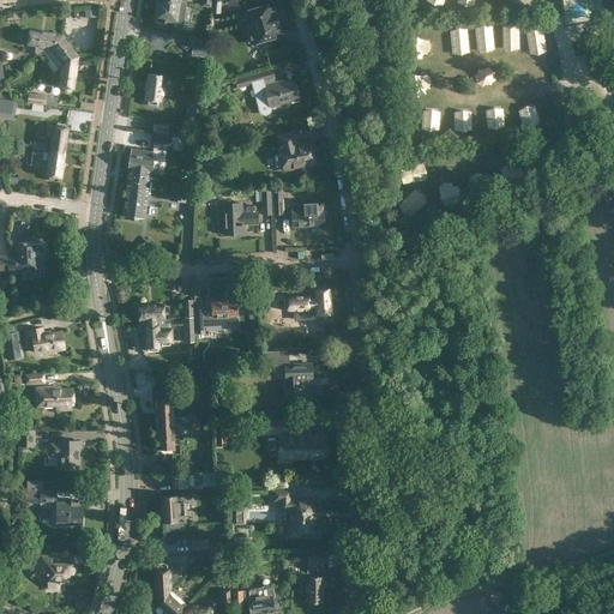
[(162,0),(162,1),(157,0),(154,26),(175,29),(182,29),(186,4),(179,2),(162,0)]
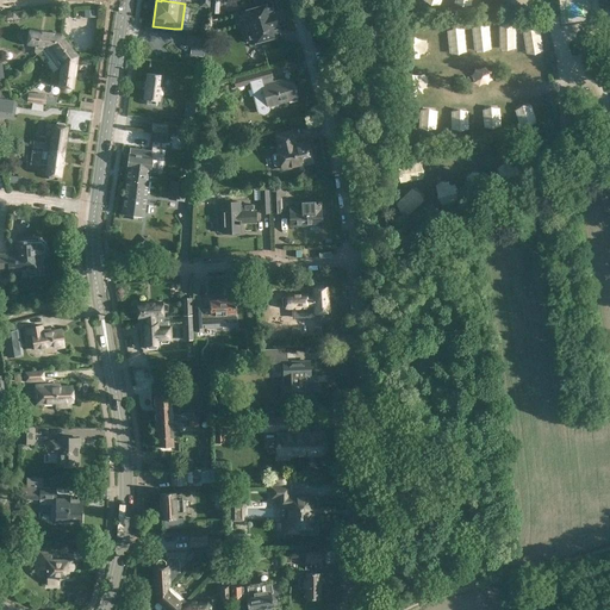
[(277,25),(273,13),(269,4),(241,12),(250,43),(279,36),(277,25)]
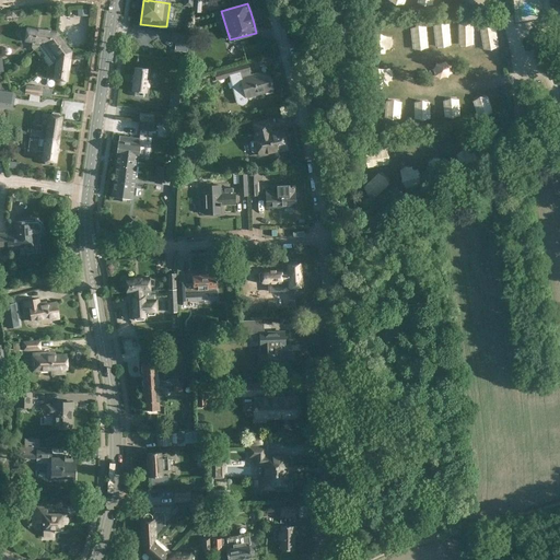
[(33,50),(41,45),(53,35),(49,31),(26,27),(26,30),(23,28),(20,31),(20,35),(21,38),(25,38),(24,41),(32,42),(31,47),(33,50)]
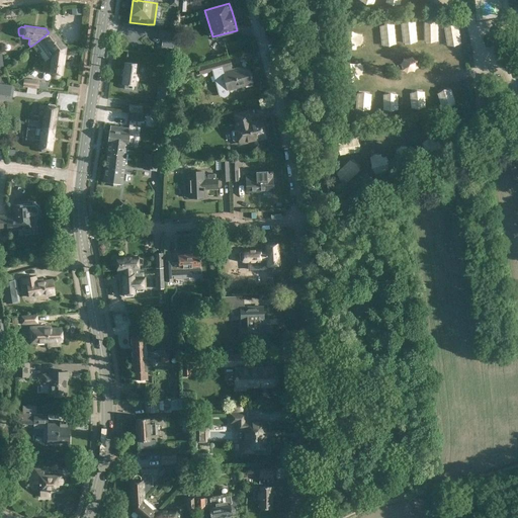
[(37,41),(50,58),(61,49),(62,50),(65,47),(52,29),(49,32),(37,41)]
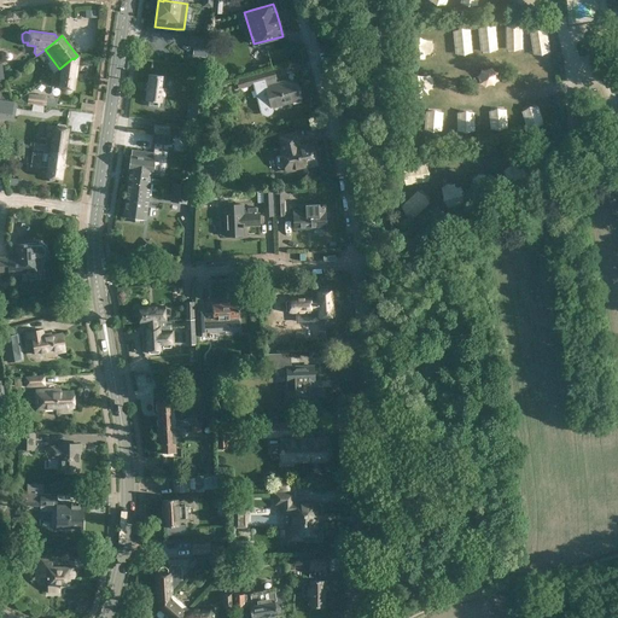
[(187,47),(208,51),(209,39),(190,36),(187,47)]
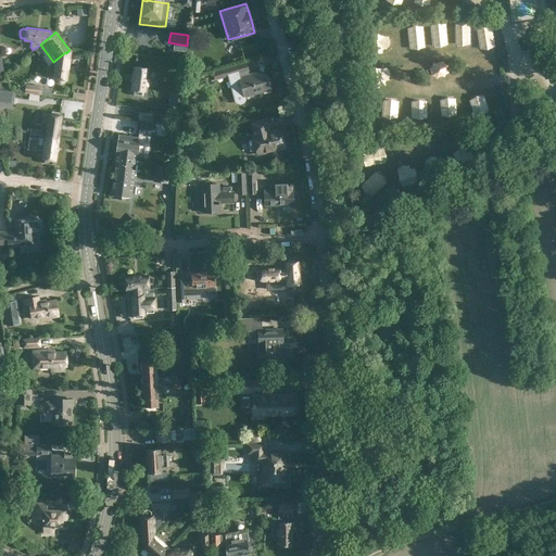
[(53,62),(47,66),(46,76),(53,77),(52,78),(54,78),(55,81),(57,83),(59,84),(61,84),(63,83),(64,79),(66,80),(70,58),(66,53),(65,52),(53,62)]
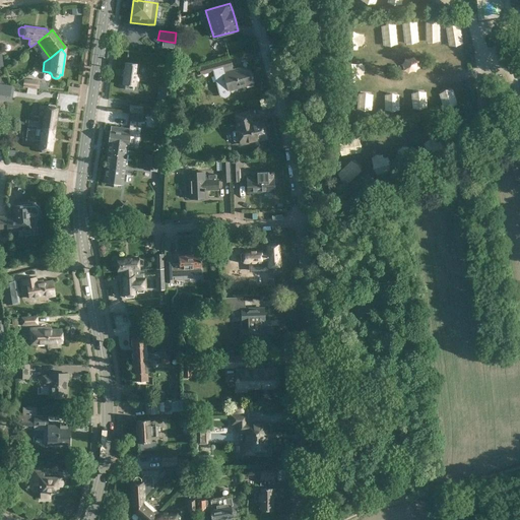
[(220,61),(199,67),(201,74),(201,73),(208,71),(208,72),(213,71),(213,70),(222,68),(220,61)]
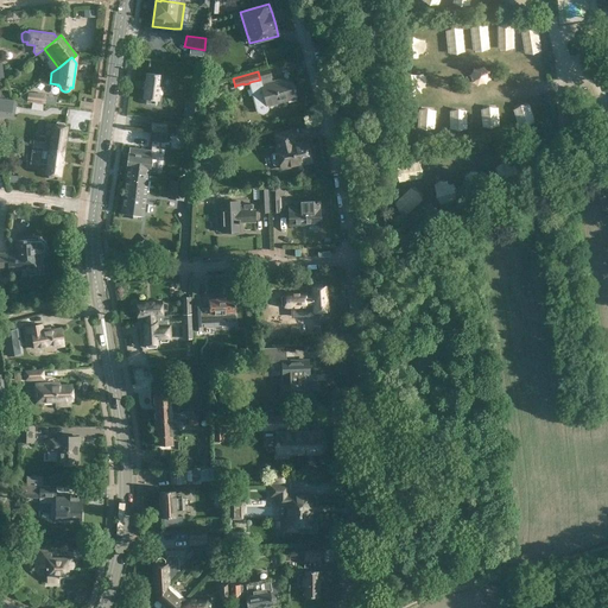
[(160,84),(162,75),(147,73),(144,97),(145,99),(145,103),(156,105),(156,100),(158,100),(158,95),(160,95),(162,84),(160,84)]
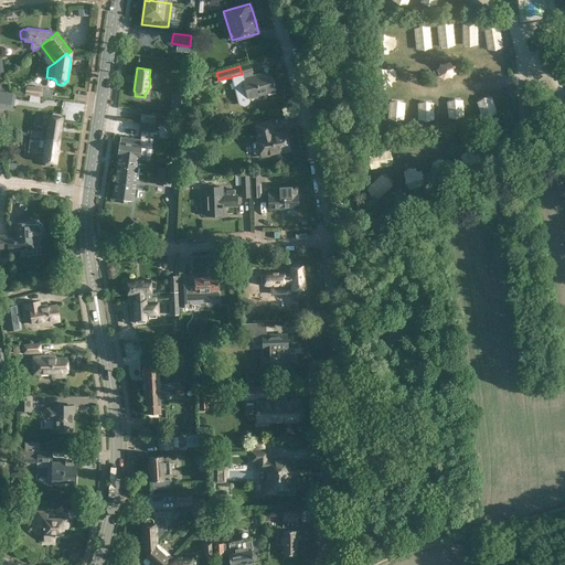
[(242,74),(232,76),(232,77),(238,98),(247,96),(247,98),(275,91),(270,73),(259,75),(259,74),(252,76),(251,71),(251,72),(242,74)]
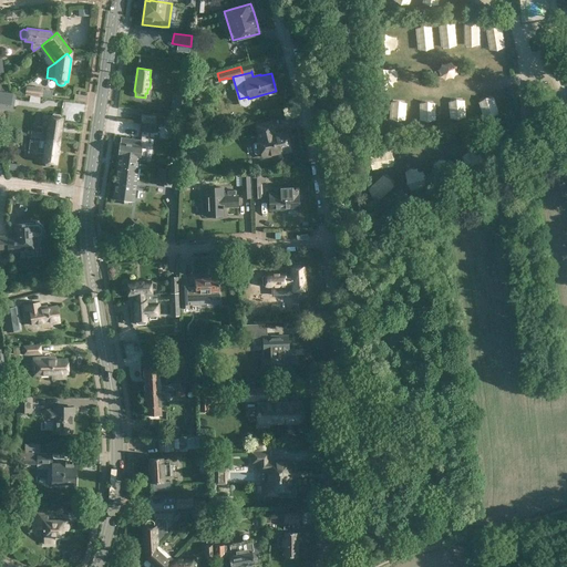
[(27,86),(26,94),(41,96),(42,89),(27,86)]
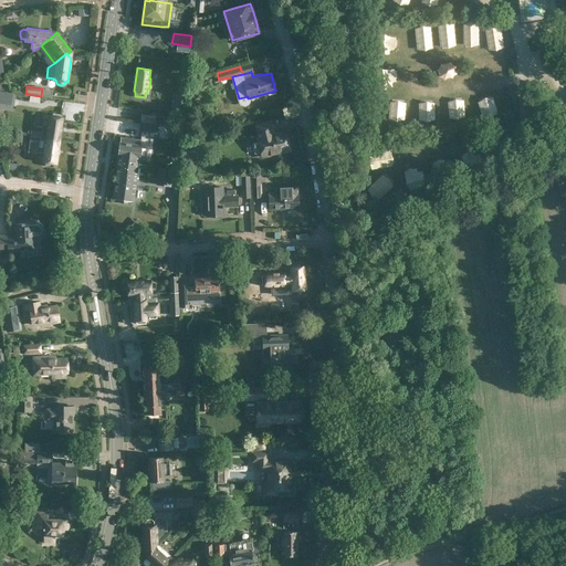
[(16,93),(0,91),(0,105),(13,107),(16,93)]
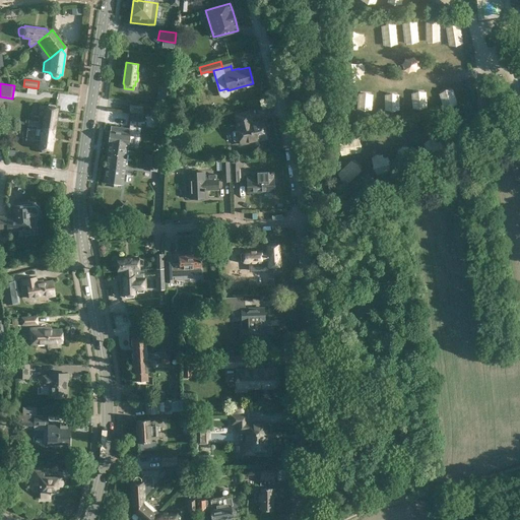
[(164,91),(163,104),(170,105),(172,91),(164,91)]
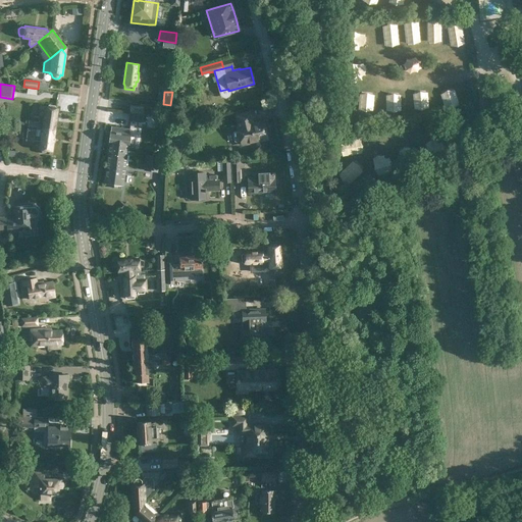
[(30,121),(29,125),(54,129),(57,108),(56,108),(54,105),(49,105),(46,106),(40,106),(39,115),(38,122),(30,121)]
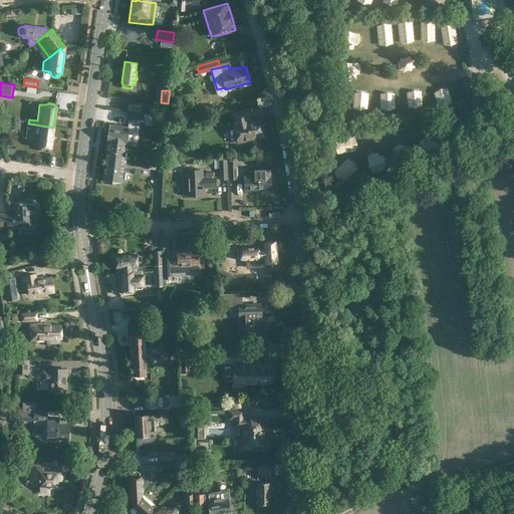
[(141,112),(142,104),(129,104),(127,111),(141,112)]
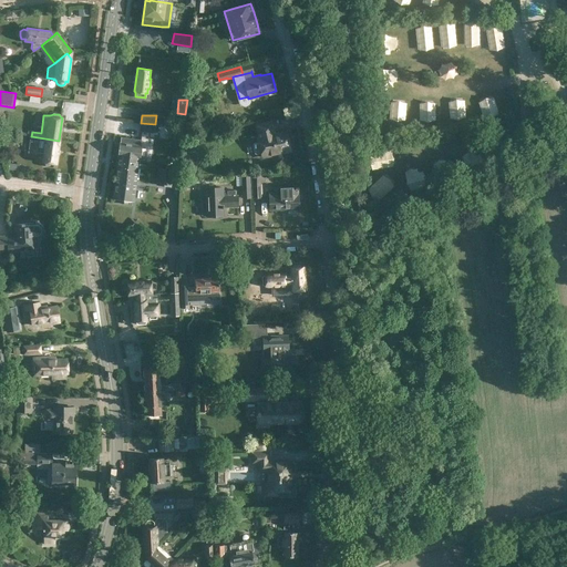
[(256,154),(261,153),(263,157),(290,151),(286,131),(274,134),(271,121),(256,125),(259,137),(258,137),(258,142),(254,143),(253,144),(254,153),(256,154)]
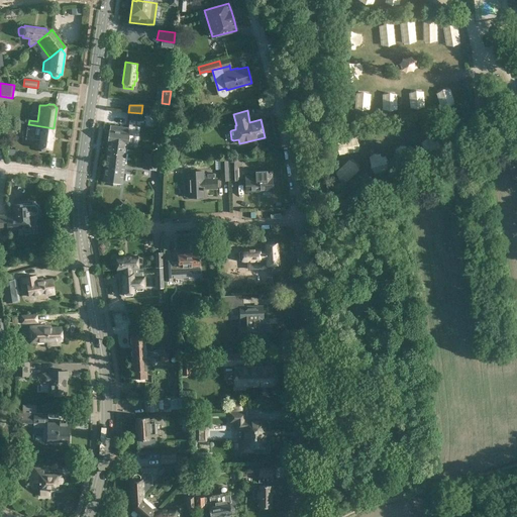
[(126,120),(140,121),(141,113),(128,112),(127,112),(126,120)]
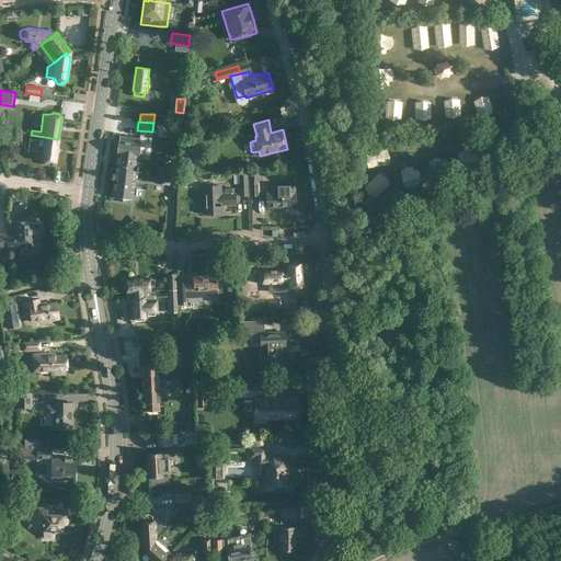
[(6,135),(4,142),(14,145),(16,137),(6,135)]
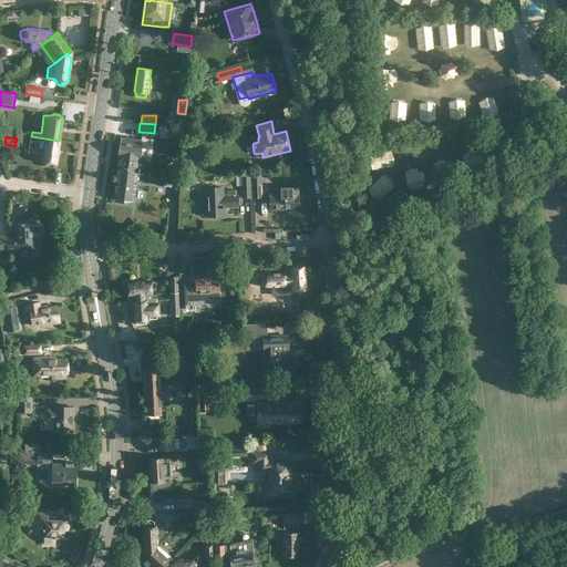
[(35,152),(43,153),(42,162),(45,162),(44,165),(47,166),(51,167),(53,166),(53,163),(55,164),(59,141),(31,136),(30,136),(28,152),(35,153),(35,152)]
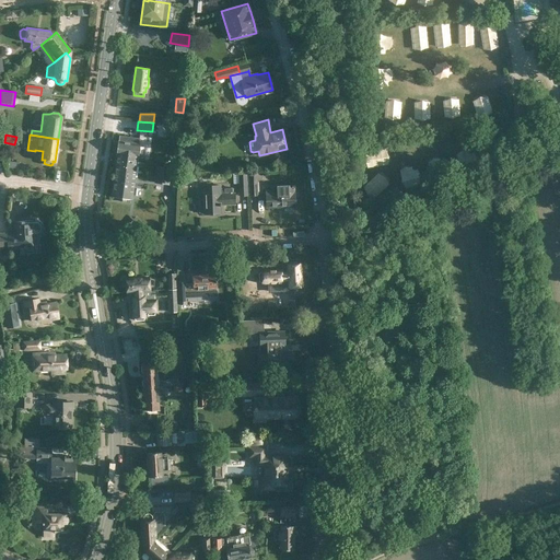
[(144,155),(137,154),(139,138),(119,136),(118,141),(117,153),(117,159),(144,162),(144,155)]
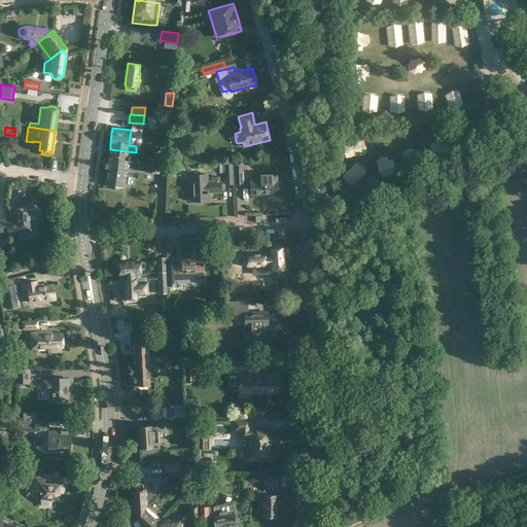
[(136,152),(110,149),(108,164),(127,167),(128,155),(137,156),(138,153),(136,152)]
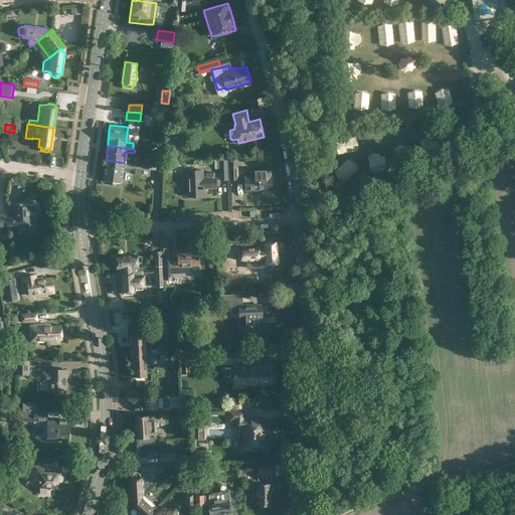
[(156,170),(158,153),(144,151),(142,168),(156,170)]
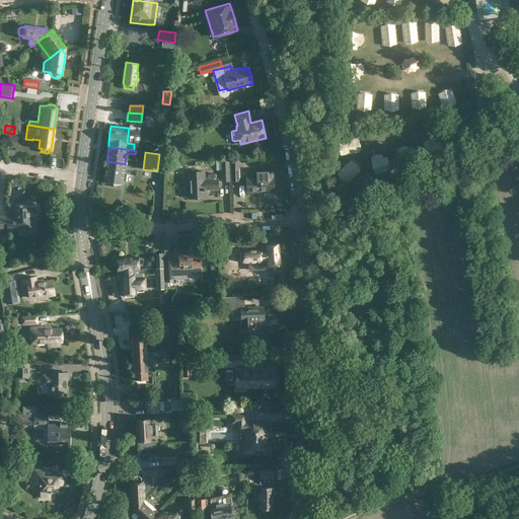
[(237,160),(230,160),(231,180),(238,180),(238,167),(242,167),(242,161),(238,161),(237,160)]
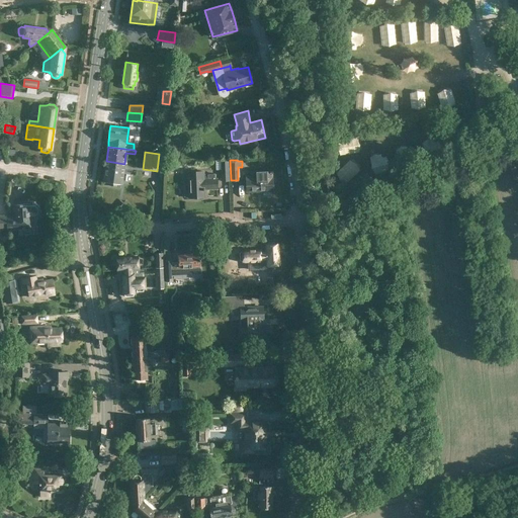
[(121,183),(124,164),(106,161),(103,181),(113,182),(112,186),(120,187),(120,183),(121,183)]
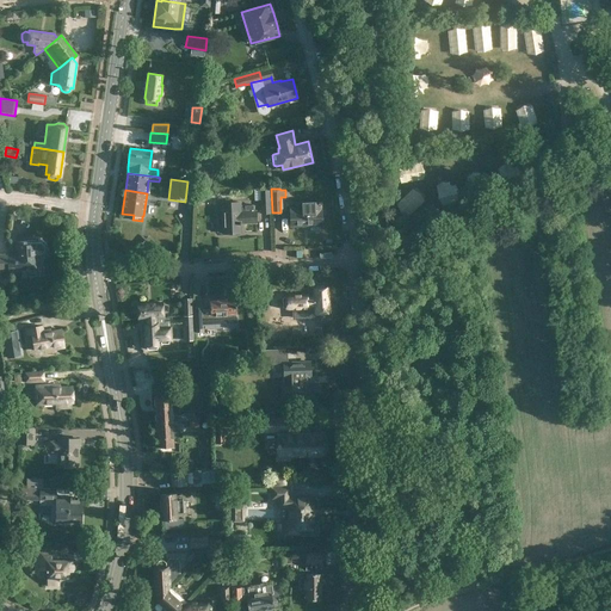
[(241,223),(255,222),(255,211),(253,211),(253,204),(240,205),(240,202),(222,203),(222,218),(217,218),(217,232),(223,232),(223,234),(240,233),(240,224),(241,224),(241,223)]
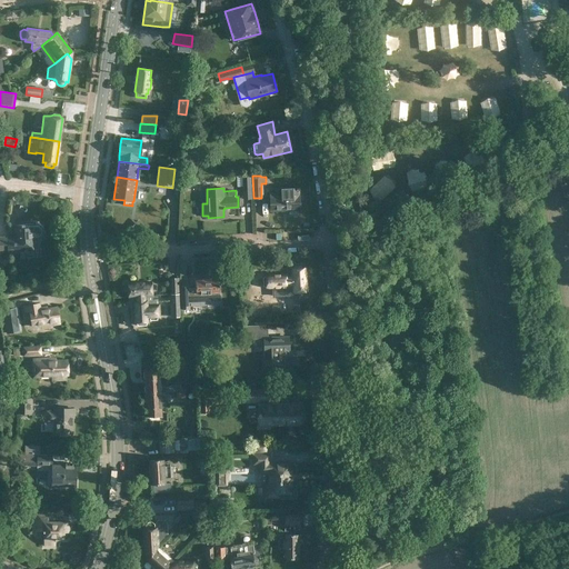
[(270,193),(270,210),(300,209),(299,188),(281,189),(281,196),(277,196),(277,192),(270,193)]
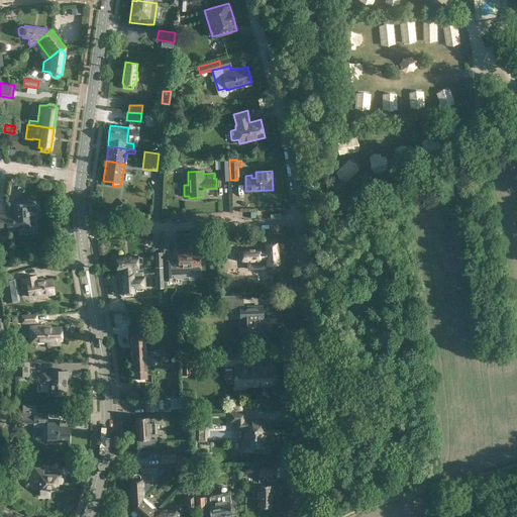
[(7,228),(22,227),(22,228),(24,228),(24,227),(30,227),(29,215),(32,214),(34,214),(35,214),(36,213),(36,212),(37,212),(37,211),(37,210),(37,209),(37,208),(36,207),(36,206),(35,205),(34,205),(33,205),(32,204),(24,205),(24,206),(23,206),(23,203),(14,204),(15,217),(13,217),(12,215),(7,215),(7,228)]
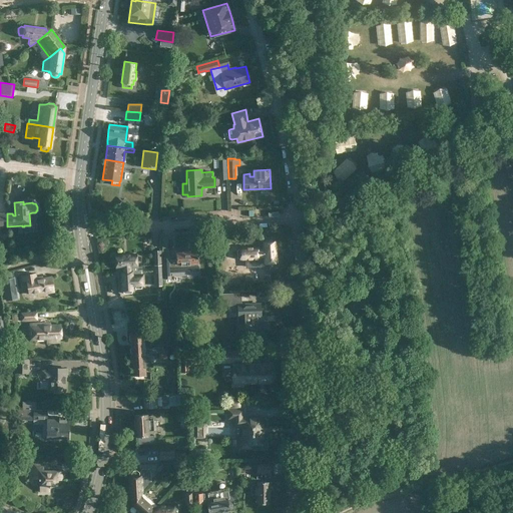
[(117,217),(121,216),(126,211),(118,204),(113,209),(114,209),(111,212),(117,217)]
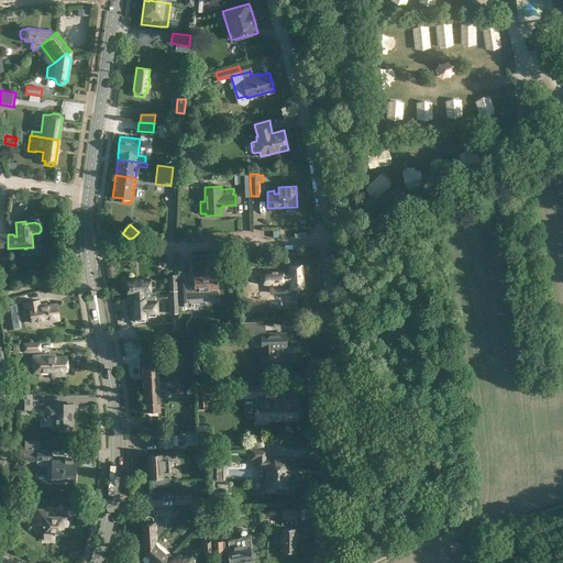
[(288,265),(288,273),(289,286),(289,288),(302,288),(302,286),(305,286),(305,279),(302,279),(301,264),(299,265),(298,263),(291,264),(290,265),(288,265)]
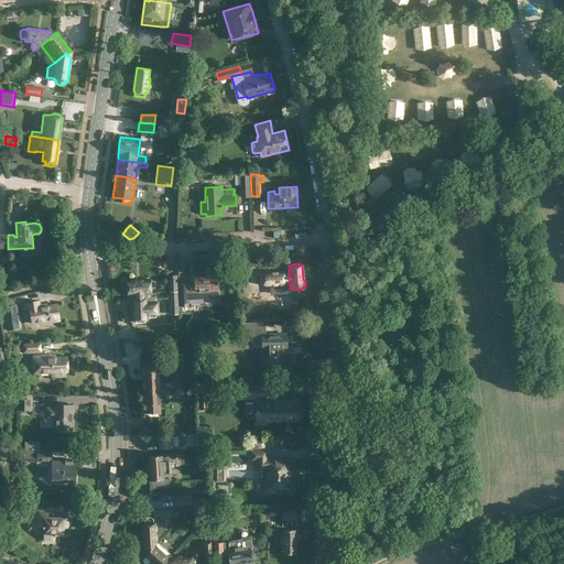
[(289,273),(283,274),(283,272),(267,272),(260,274),(260,283),(267,284),(270,284),(271,288),(279,288),(279,284),(283,283),(284,288),(290,286),(289,273)]
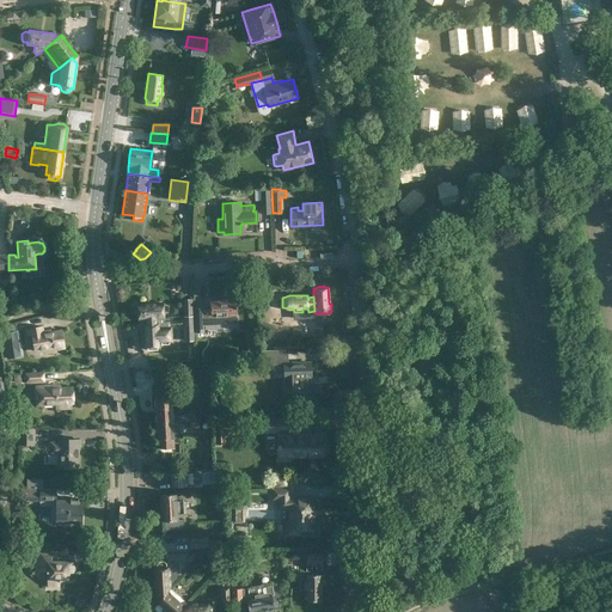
[(182,299),(183,316),(194,314),(193,299),(182,299)]
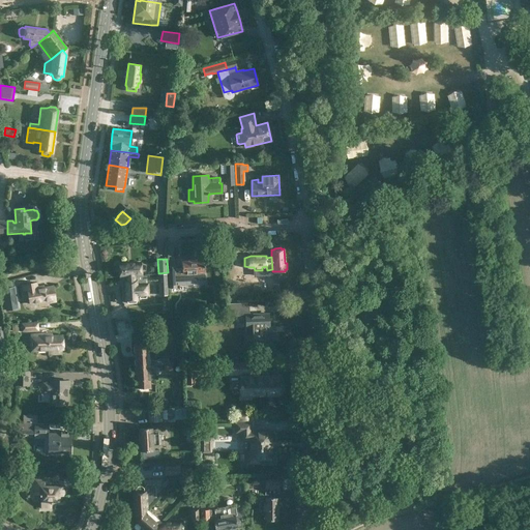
[(204,271),(204,259),(181,260),(182,272),(186,272),(186,274),(196,273),(197,281),(215,280),(214,270),(204,271)]
